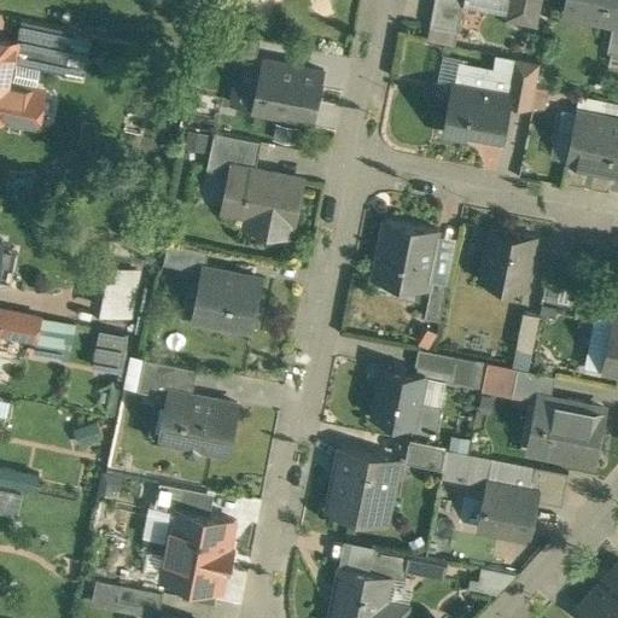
[(464,0),(433,0),(430,25),(458,31),(464,0)]
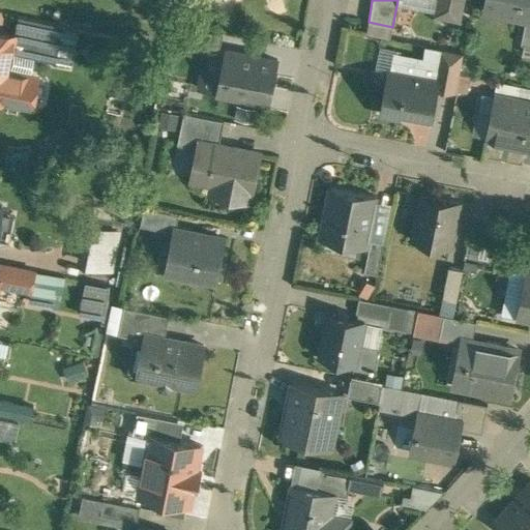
[(461,0),(439,0),(437,13),(458,19),(461,0)]
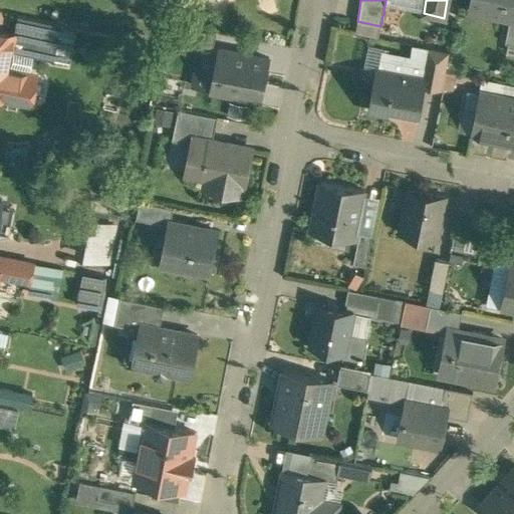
[(513,0),(471,0),(471,2),(490,6),(488,16),(509,20),(513,20),(513,0)]
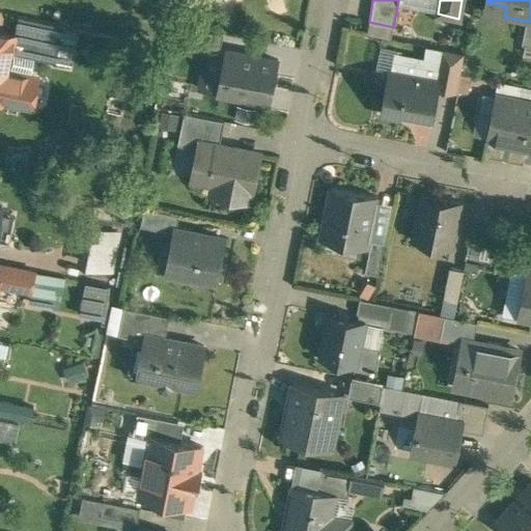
[(62,27),(18,18),(17,19),(24,20),(20,38),(15,37),(11,53),(55,62),(62,27)]
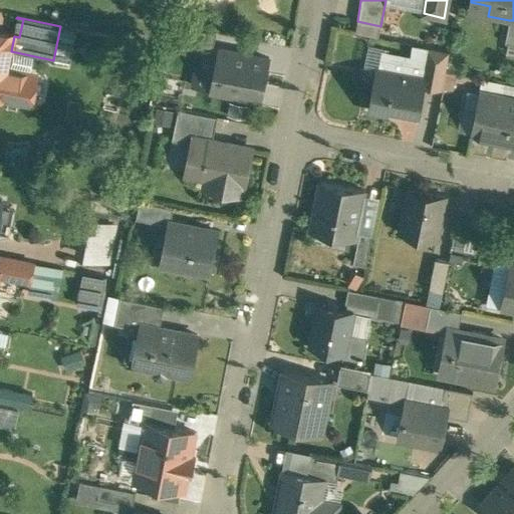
[(513,20),(509,20),(505,42),(513,44),(513,20)]
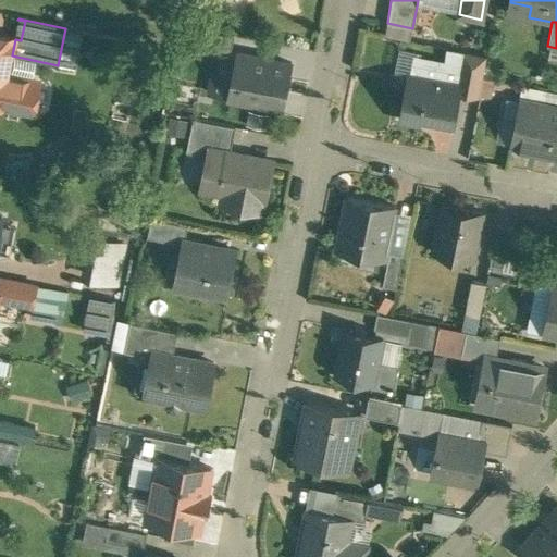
[(15,39),(0,35),(0,104),(5,107),(8,110),(20,112),(24,110),(29,111),(36,82),(9,76),(7,73),(10,56),(12,56),(15,39)]
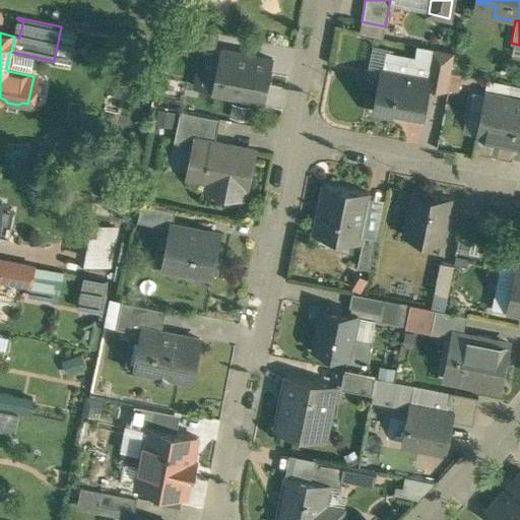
[(416,58),(389,53),(386,69),(426,77),(427,71),(431,48),(418,45),(416,58)]
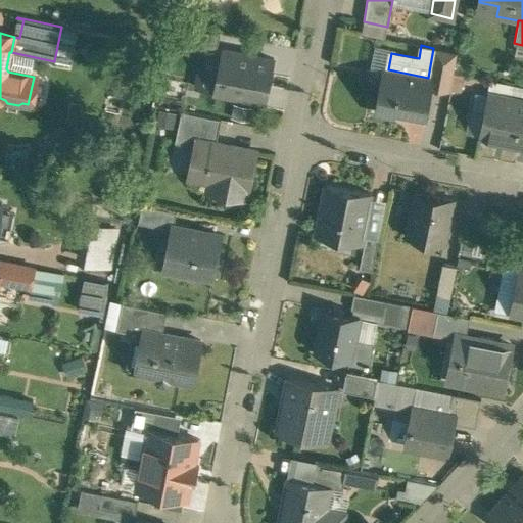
[(458,52),(433,48),(429,72),(439,74),(437,87),(450,89),(458,52)]
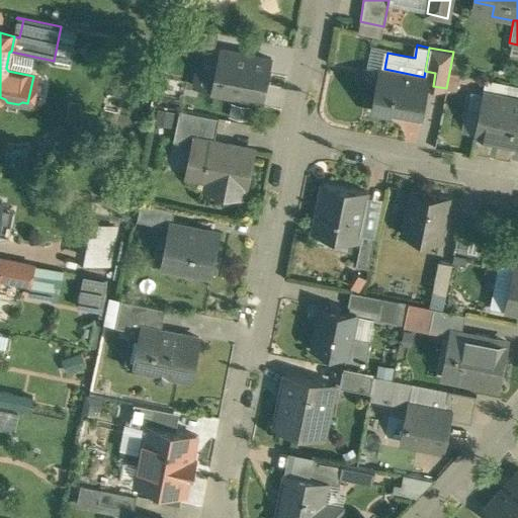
[(249,55),(221,49),(216,75),(222,76),(219,91),(212,90),(211,91),(262,101),(271,59),(270,59),(269,61),(249,57),(249,55)]
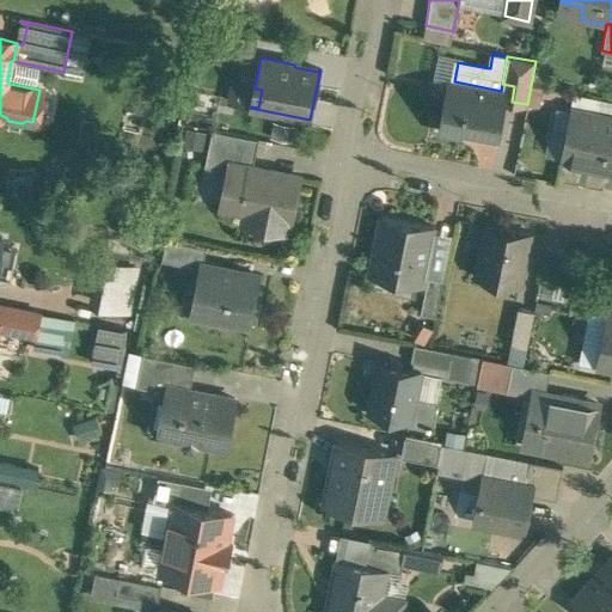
[(454,81),(448,81),(439,132),(461,135),(464,128),(499,134),(507,92),(501,91),(454,81)]
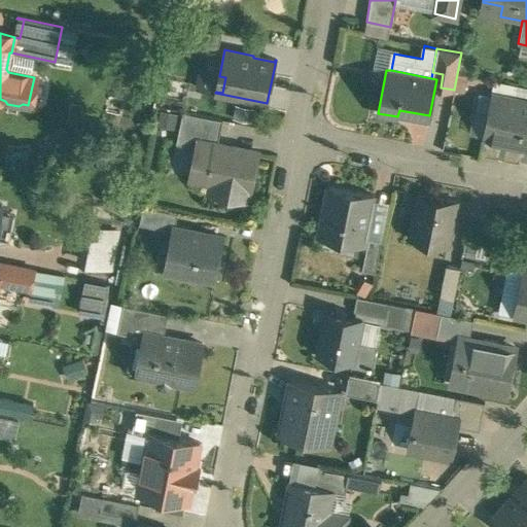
[(526,86),(494,81),(492,93),(526,100),(526,86)]
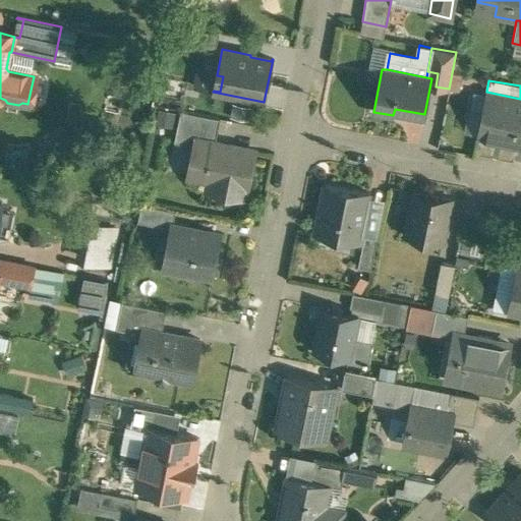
[(520,99),(486,92),(478,91),(474,110),(482,112),(477,136),(520,143),(520,99)]
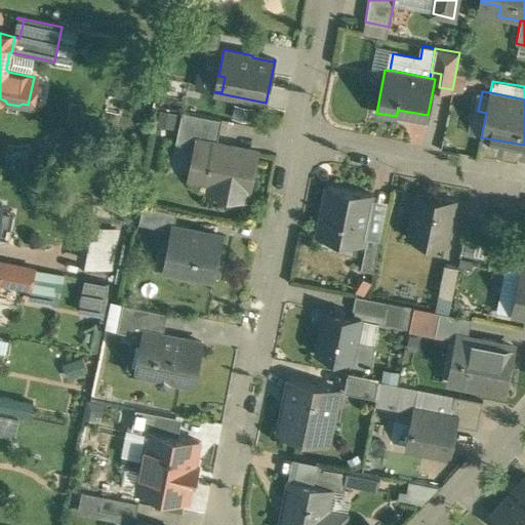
[(235,103),(232,116),(252,120),(254,108),(235,103)]
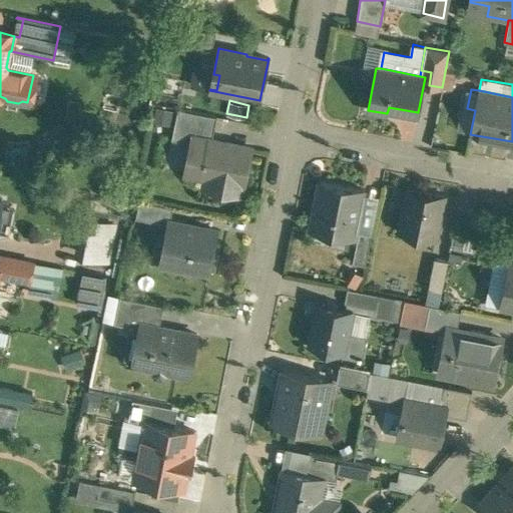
[(216,116),(178,109),(171,139),(191,143),(193,136),(211,140),(216,116)]
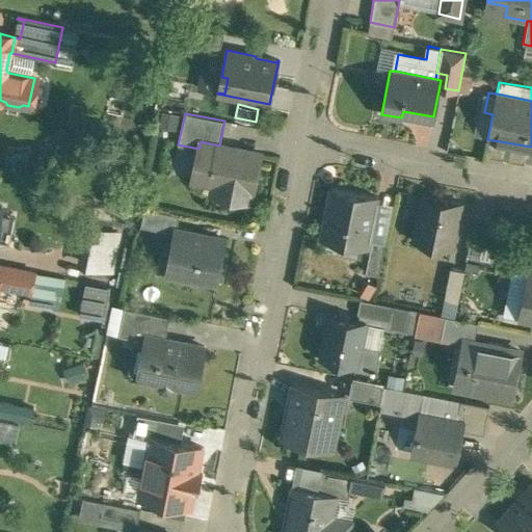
[(219,145),(201,141),(198,149),(193,180),(230,187),(228,195),(250,200),(260,153),(219,145)]
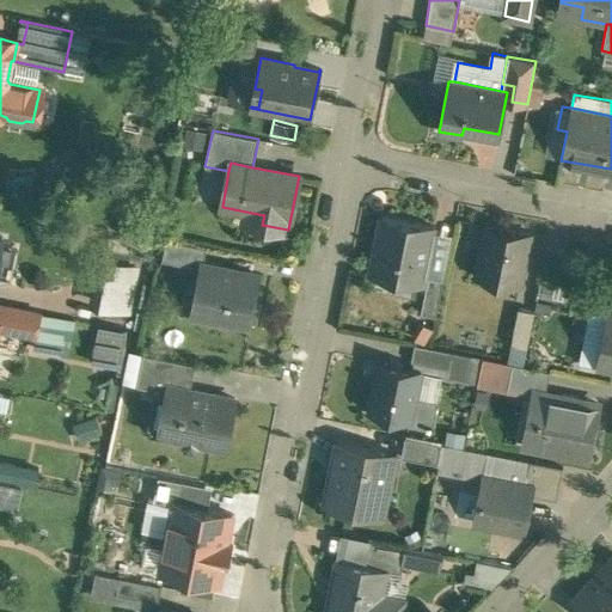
[(434,226),(383,216),(371,274),(393,279),(395,273),(420,276),(418,283),(421,285),(428,249),(429,249),(434,226)]
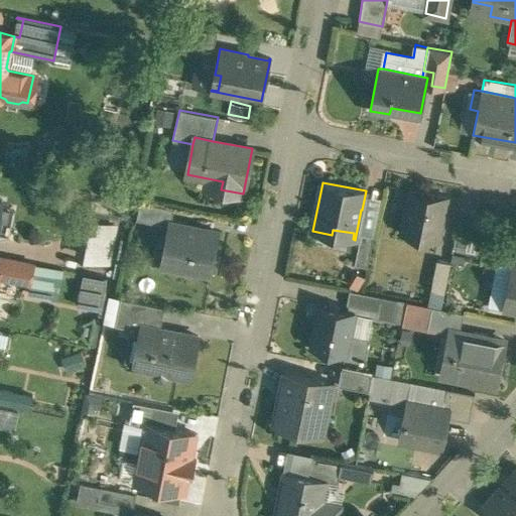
[(447,197),(409,189),(401,234),(438,241),(447,197)]
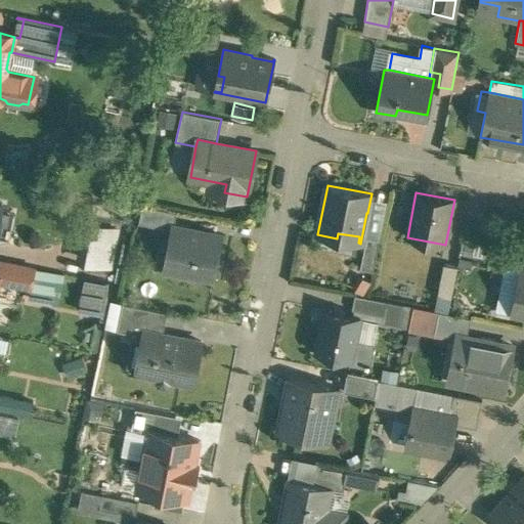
[(177,213),(142,206),(138,223),(171,230),(172,225),(174,225),(177,213)]
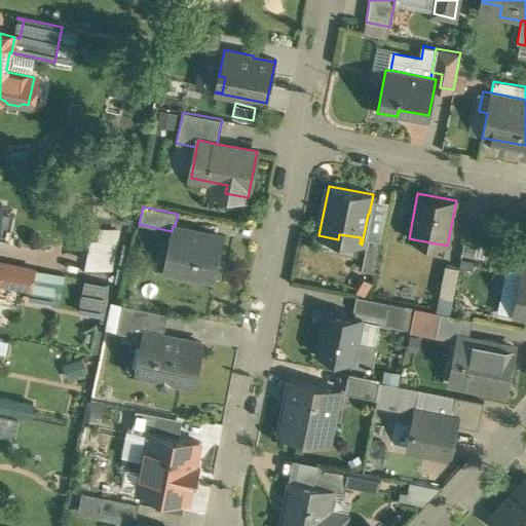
[(94,221),(84,263),(110,268),(119,226),(94,221)]
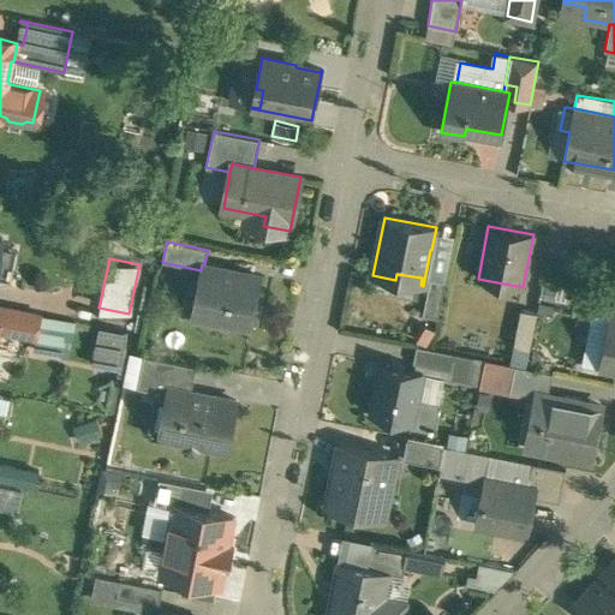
[(204,264),(202,264),(201,270),(196,293),(203,294),(198,316),(192,314),(191,316),(250,328),(261,276),(204,264)]
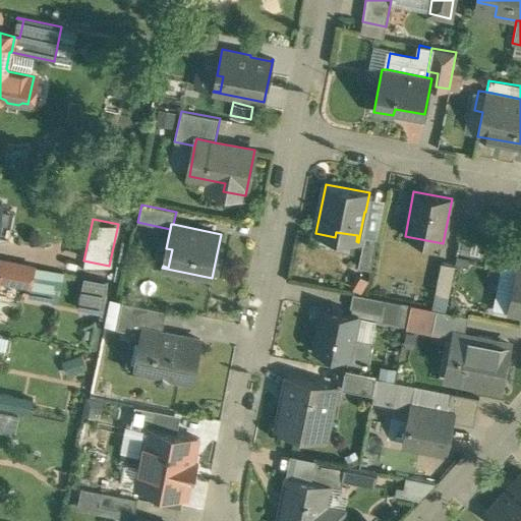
[(378,238),(364,235),(358,268),(371,270),(378,238)]
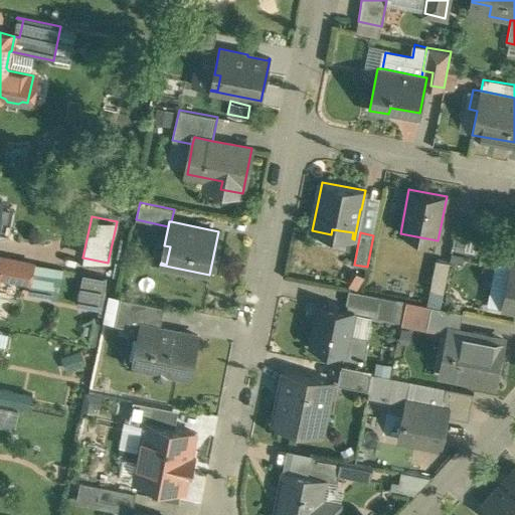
[(464,261),(464,251),(482,251),(482,236),(452,235),(451,261),(464,261)]
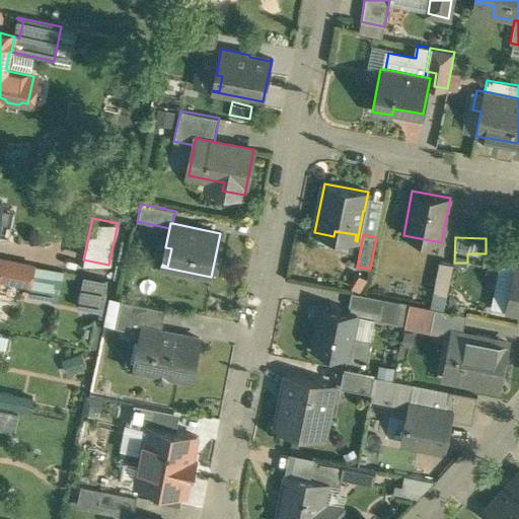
[(518,245),(489,239),(486,254),(518,261),(518,245)]
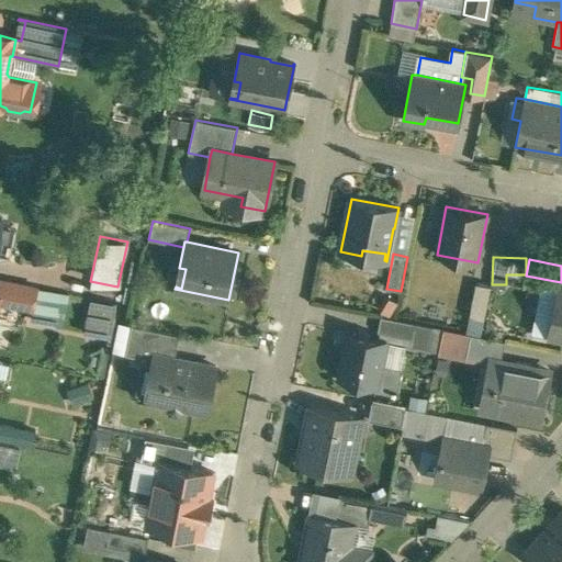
[(36,289),(0,280),(0,303),(32,310),(36,289)]
